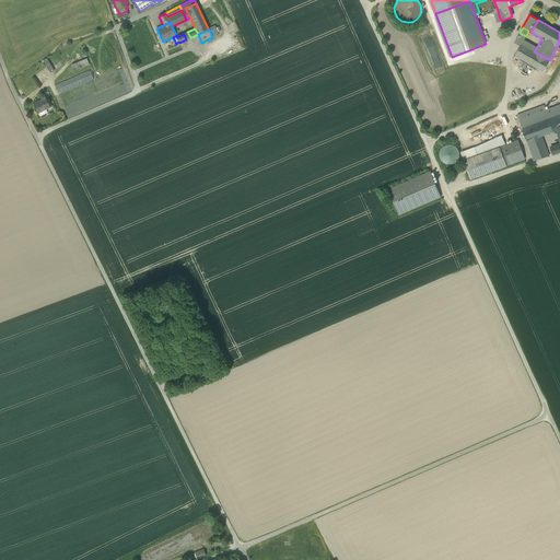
[(196,46),(201,43),(198,34),(191,37),(196,46)]
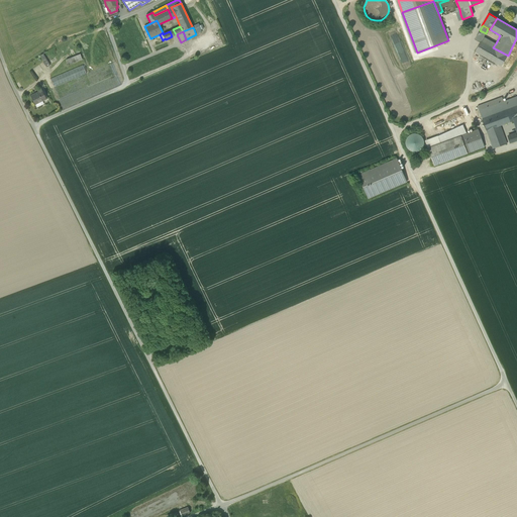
[(482,40),(484,37),(478,33),(475,39),(480,42),(481,40),(482,40)]
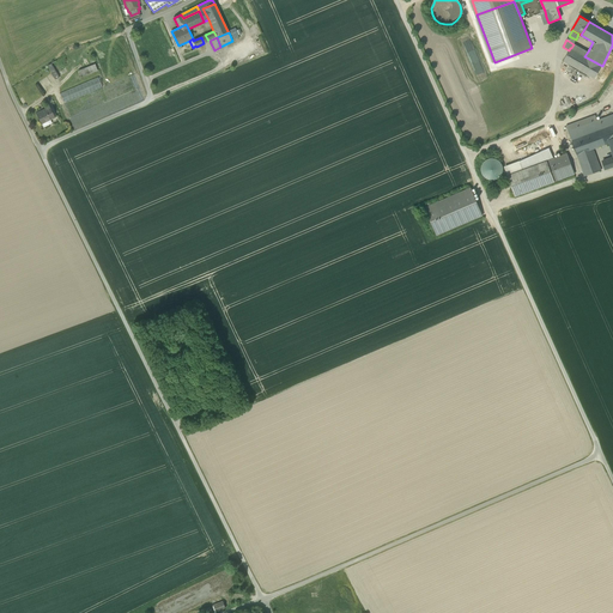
[(584,56),(588,52),(574,43),(574,44),(571,48),(584,56)]
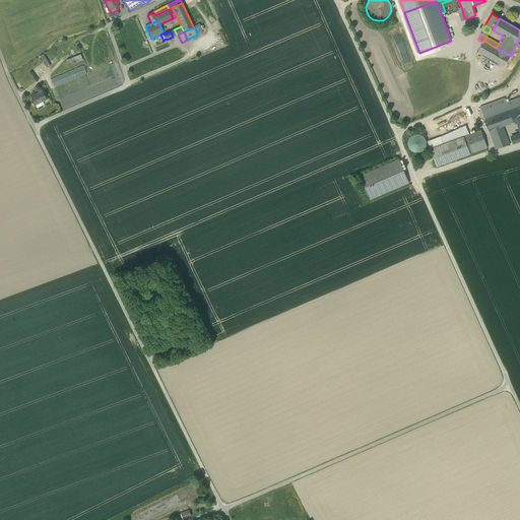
[(504,67),(511,56),(496,48),(484,41),(483,41),(482,43),(477,51),(504,67)]
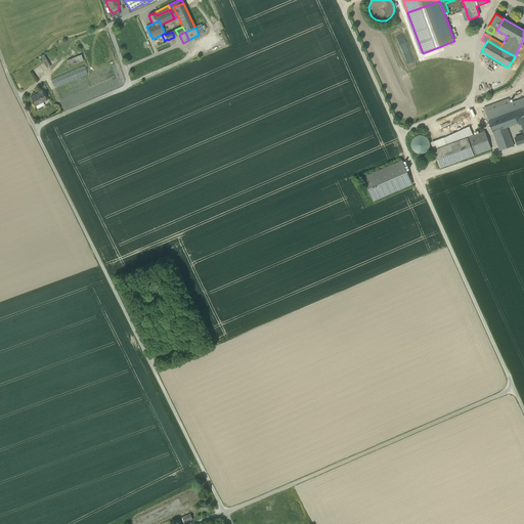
[(50,66),(44,54),(41,56),(44,62),(44,63),(47,69),(50,67),(50,66)]
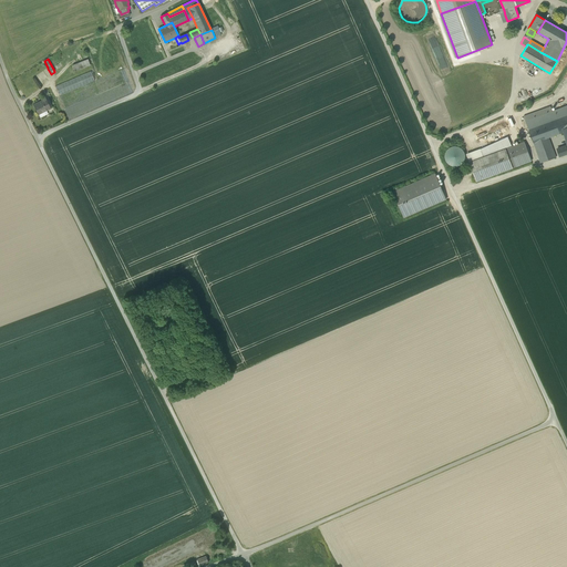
[(72,65),(75,71),(90,65),(88,60),(72,65)]
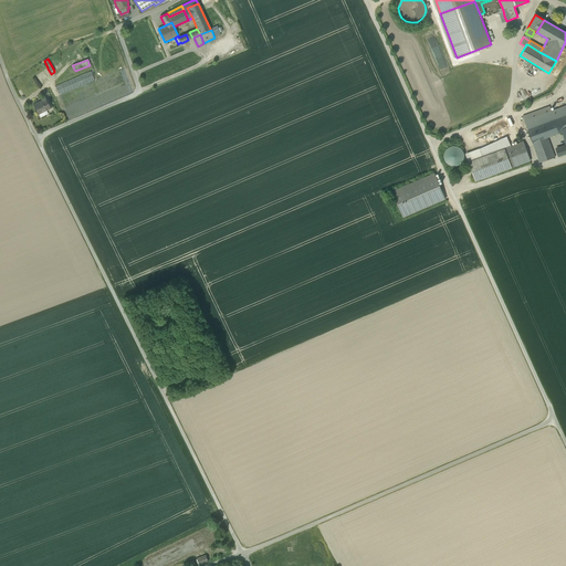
[(55,86),(59,96),(94,81),(91,72),(55,86)]
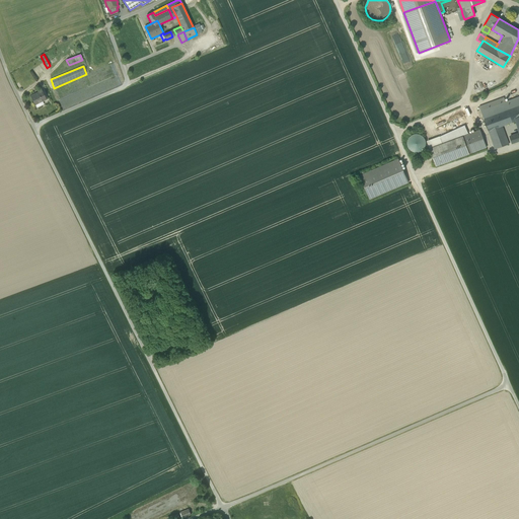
[(30,96),(34,103),(42,100),(43,101),(47,99),(42,89),(38,91),(39,93),(30,96)]
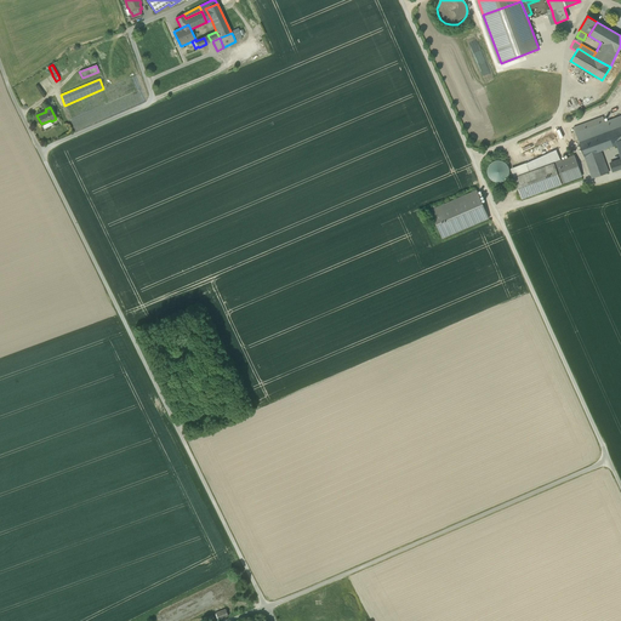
[(620,115),(604,121),(608,132),(620,126),(620,115)]
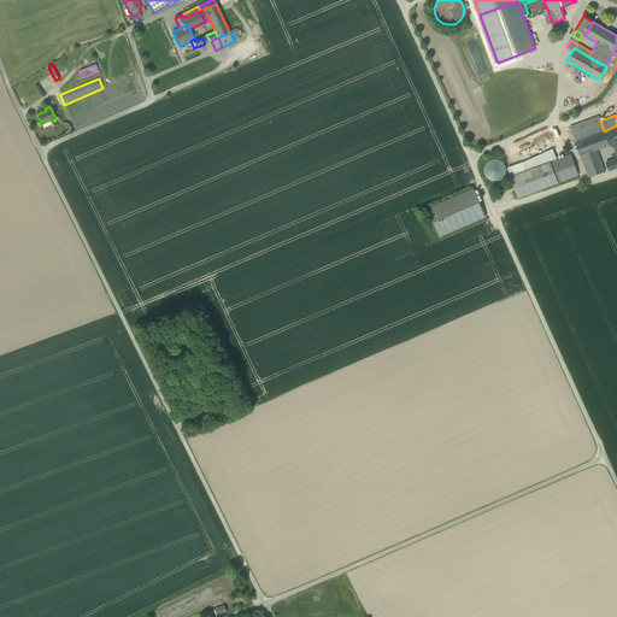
[(599,133),(604,131),(600,121),(599,116),(570,127),(575,141),(599,133)]
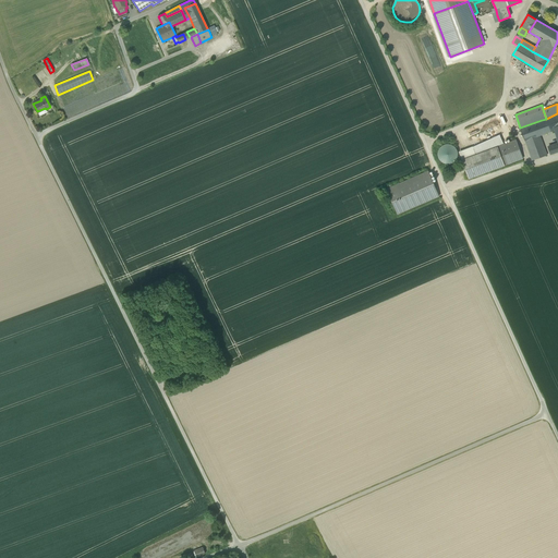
[(557,113),(546,119),(542,120),(546,133),(553,131),(555,130),(554,126),(557,124),(557,113)]
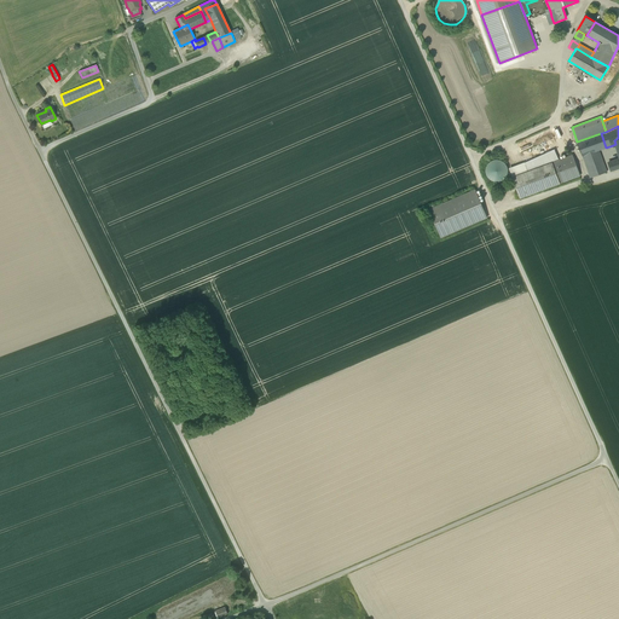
[(590,178),(607,172),(605,165),(599,150),(606,148),(601,133),(577,142),(590,178)]
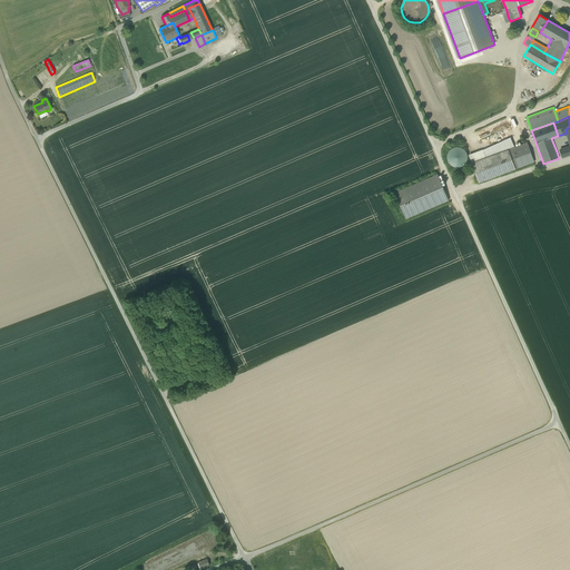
[(469,156),(472,164),(514,148),(511,137),(469,156)]
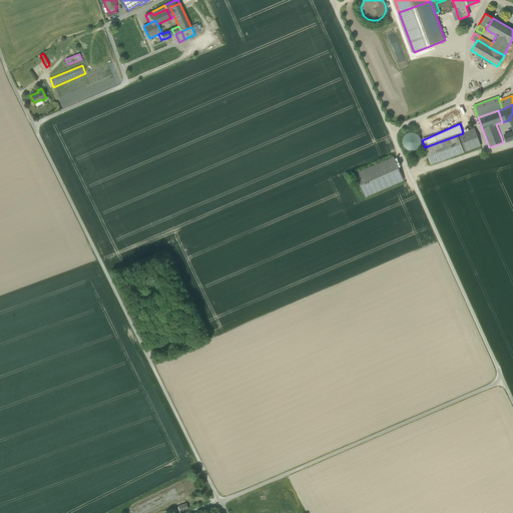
[(425,147),(431,164),(481,146),(474,128),(463,133),(425,147)]
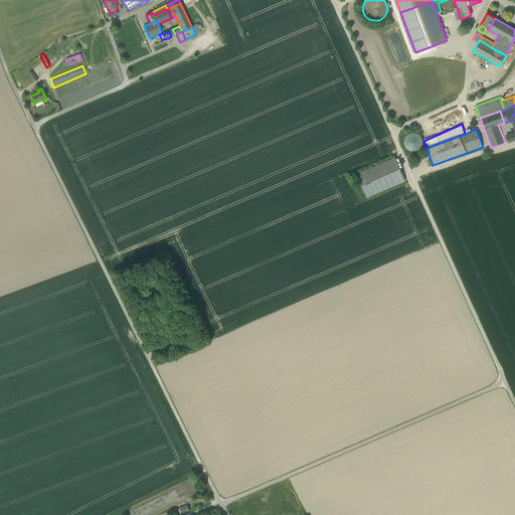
[(514,132),(506,136),(508,142),(514,139),(514,132)]
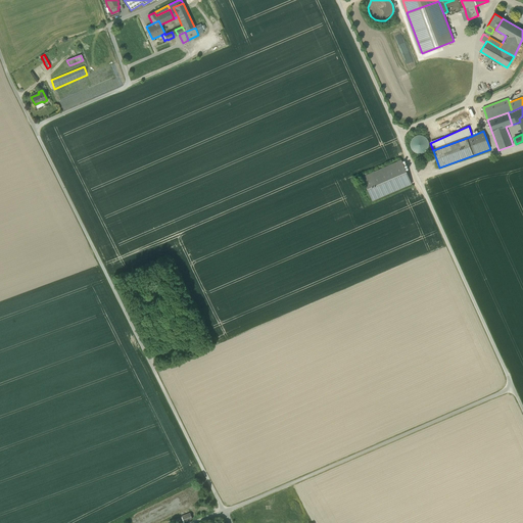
[(421,135),(417,136),(414,137),(412,140),(411,143),(411,147),(413,150),(415,152),(419,153),(422,153),(425,151),(428,148),(429,145),(428,142),(427,139),(424,136),(421,135)]
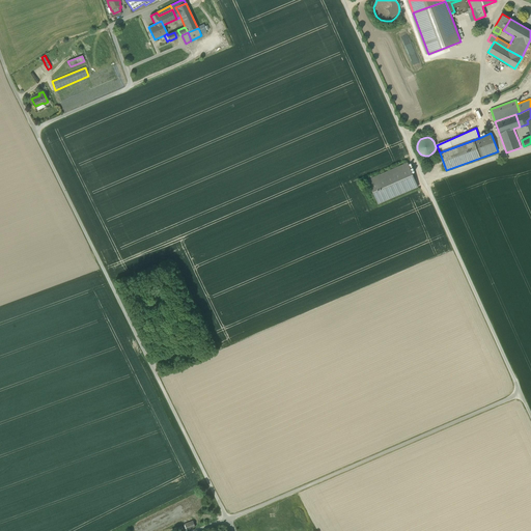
[(368,180),(379,204),(418,187),(408,163),(368,180)]
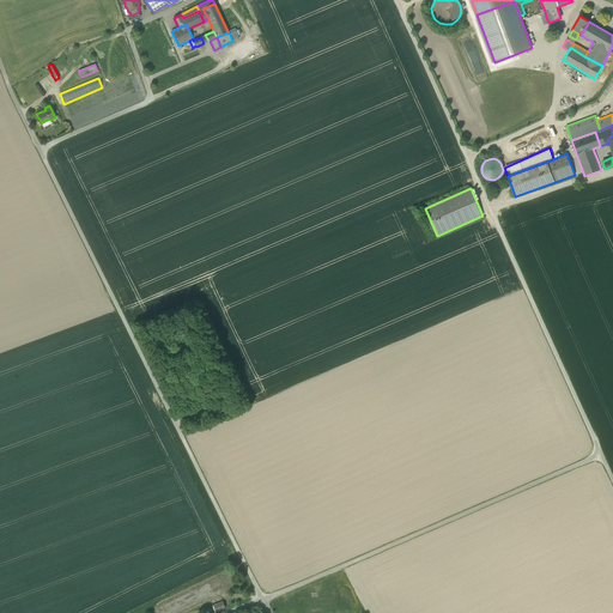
[(213,606),(216,612),(228,608),(225,601),(213,606)]
